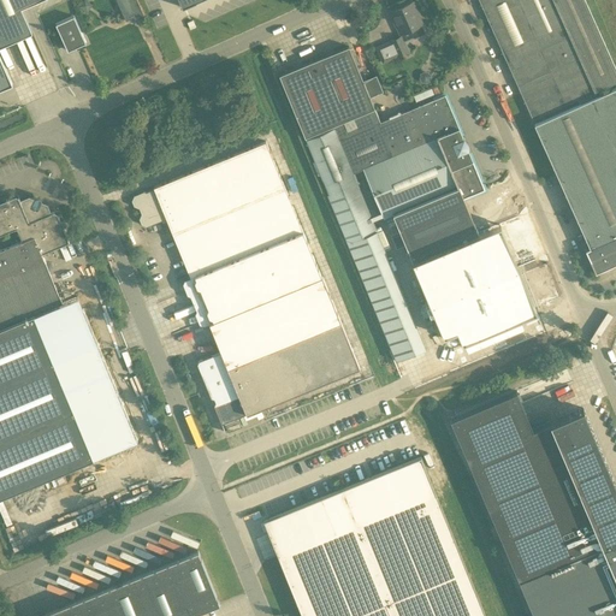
[(0,0),(0,88),(12,83),(0,57),(0,45),(31,31),(21,7),(37,0),(0,0)]
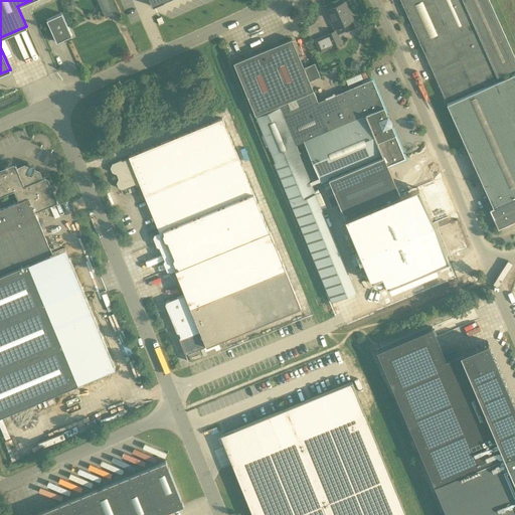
[(111,15),(112,18),(121,14),(114,0),(96,0),(98,2),(105,18),(111,15)]
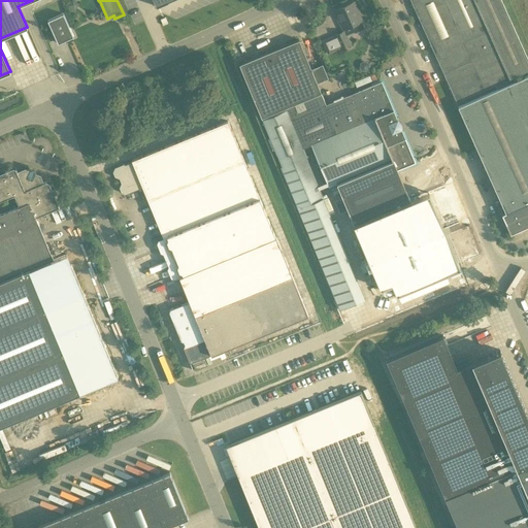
[(495,86),(497,89),(507,85),(505,80),(527,70),(527,61),(500,0),(410,0),(457,102),(495,86)]
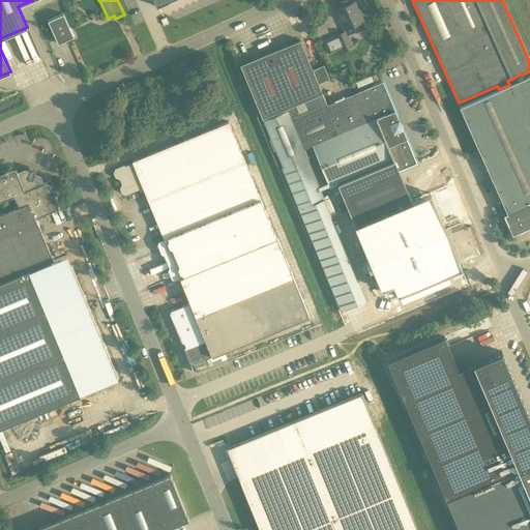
[(344,29),(351,26),(354,32),(356,33),(363,29),(364,28),(361,22),(362,21),(354,2),(335,10),(344,29)]
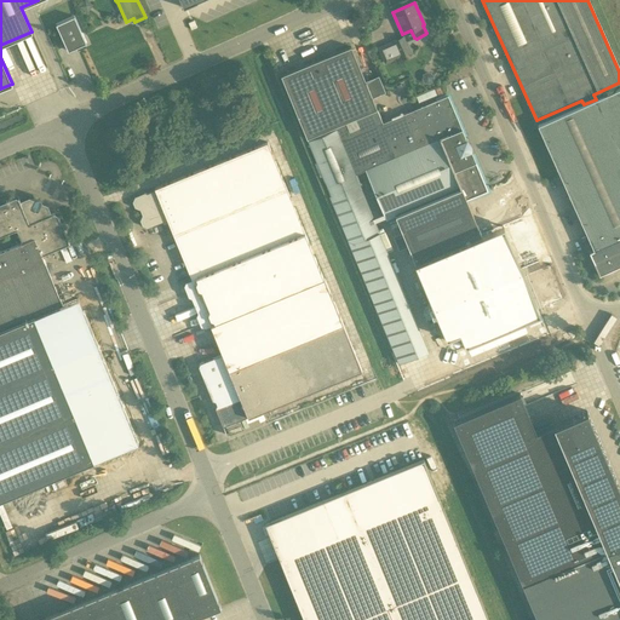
[(86,42),(74,16),(56,24),(68,51),(86,42)]
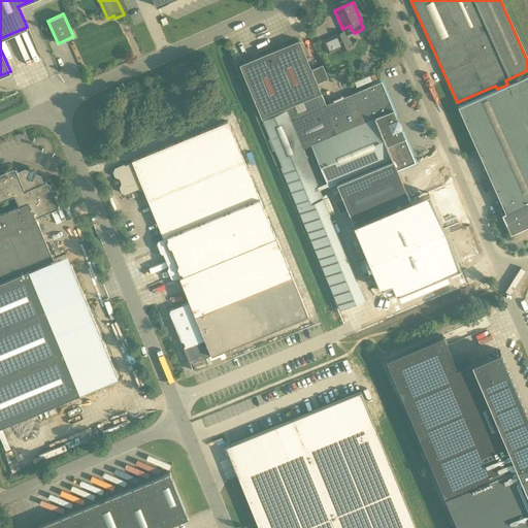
[(339,50),(351,44),(344,30),(333,35),(339,50)]
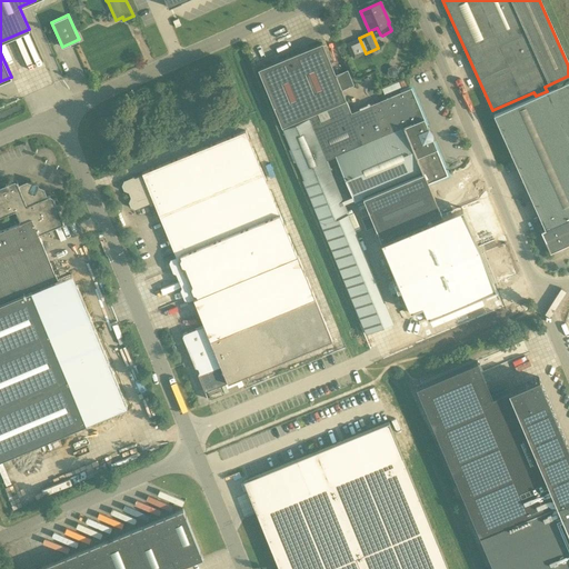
[(321,43),(257,70),(282,129),(303,180),(330,170),(326,160),(335,156),(353,201),(362,198),(368,212),(373,225),(380,240),(409,310),(421,305),(426,316),(495,287),(478,246),(461,207),(441,215),(436,202),(435,200),(435,199),(430,189),(429,187),(429,186),(428,183),(447,175),(446,172),(432,139),(432,138),(428,128),(423,119),(423,118),(410,88),(400,92),(350,113),(340,89),(335,75),(321,43)]
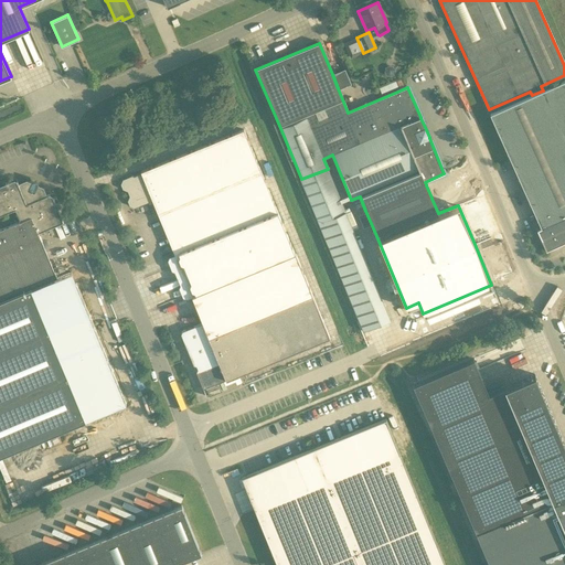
[(564,80),(543,91),(532,95),(490,114),(541,227),(536,230),(546,249),(564,241),(564,80)]
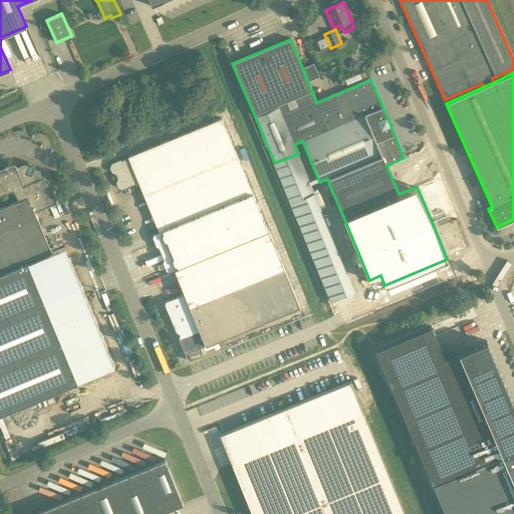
[(349,86),(362,81),(359,73),(346,78),(349,86)]
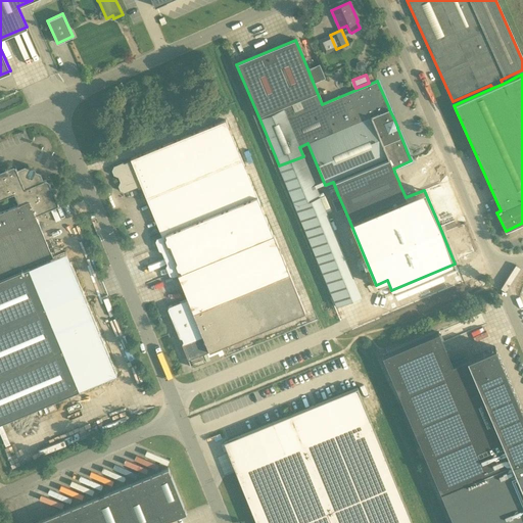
[(273,235),(256,196),(225,121),(130,159),(130,160),(124,163),(122,162),(113,167),(111,171),(113,175),(117,177),(120,181),(117,186),(120,190),(124,192),(141,185),(161,235),(164,233),(181,272),(273,235)]
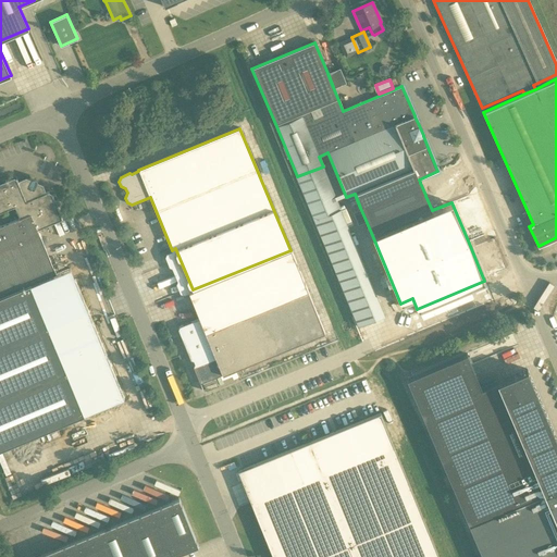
[(0,449),(84,416),(29,284),(56,274),(37,229),(62,219),(51,192),(48,190),(46,192),(42,183),(25,176),(17,180),(16,177),(13,176),(0,181),(0,449)]
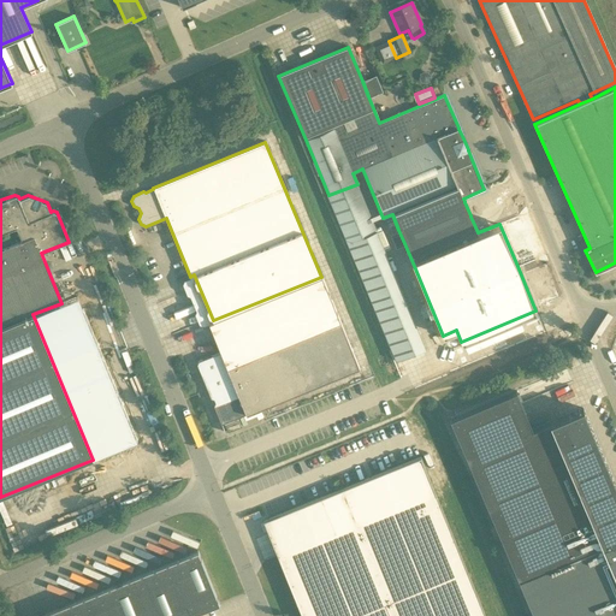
[(402,292),(394,273),(365,285),(372,303),(402,292)]
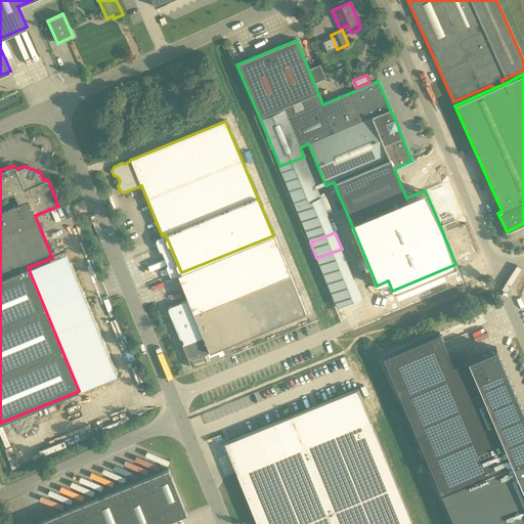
[(188,359),(209,351),(209,352),(305,312),(289,274),(273,235),(181,272),(177,274),(187,299),(169,307),(168,309),(179,338),(182,339),(183,342),(182,344),(188,359)]
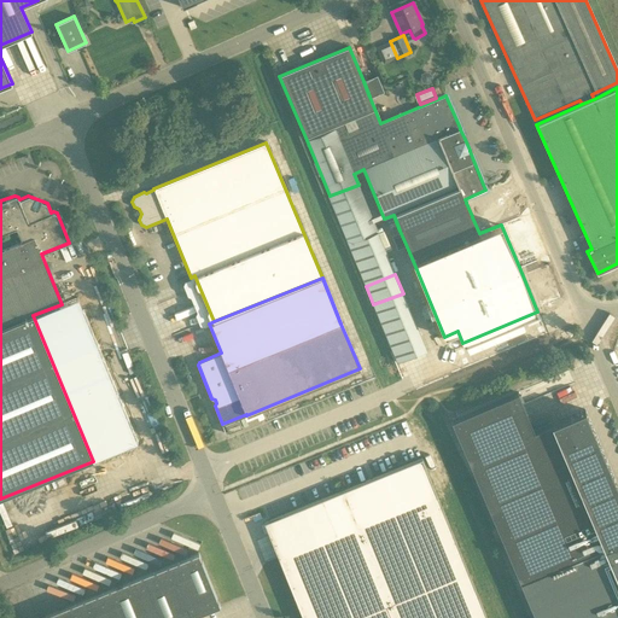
[(617,617),(617,487),(586,408),(534,429),(518,392),(450,421),(535,617),(617,617)]
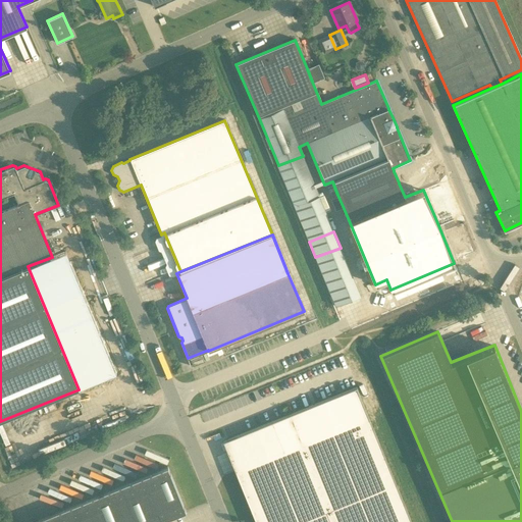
[(194,366),(205,362),(202,356),(191,360),(194,366)]
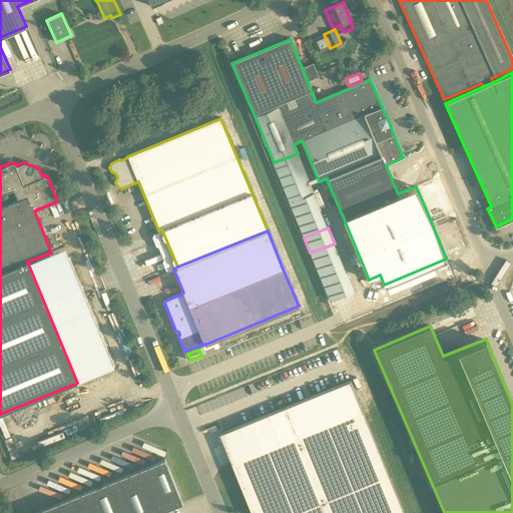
[(403,512),(350,381),(268,414),(280,443),(231,462),(251,512),(403,512)]
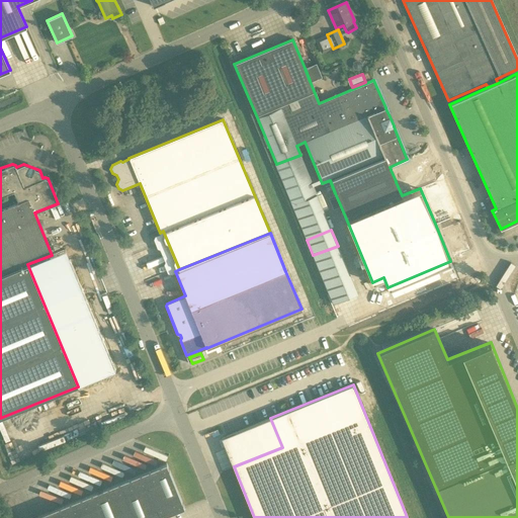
[(31,517),(164,517),(163,516),(184,507),(167,463),(31,517)]
